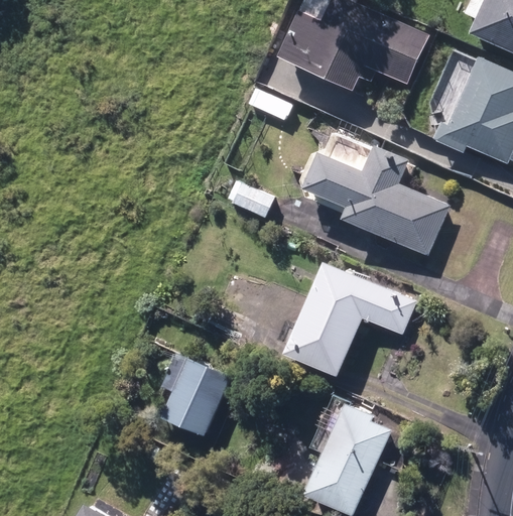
[(276,56),(353,91),(358,78),(370,83),(375,72),(407,86),(428,37),(344,0),(329,0),(319,21),(296,11),(276,56)]
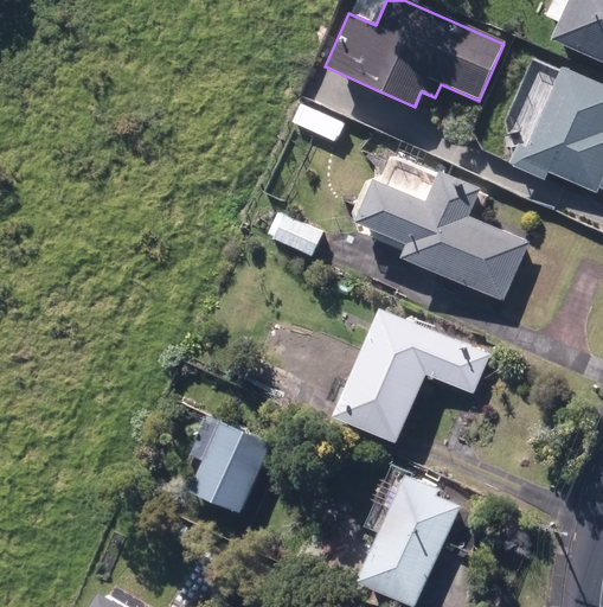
[(602,0),(551,0),(544,17),(557,23),(549,39),(602,63),(602,0)]
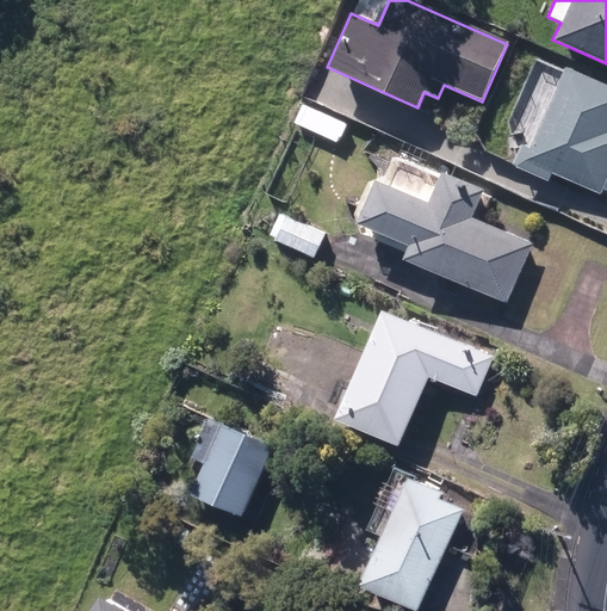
[(600,190),(606,192),(606,86),(563,67),(527,148),(519,144),(511,166),(547,181),(550,173),(599,195),(600,190)]
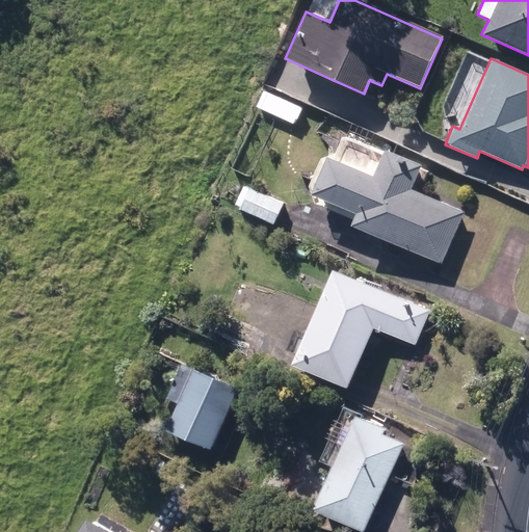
[(255,109),(292,126),(299,108),(262,92),(255,109)]
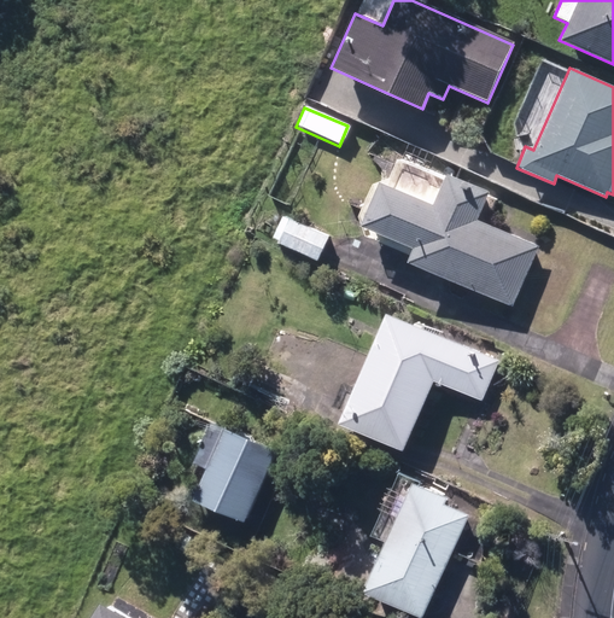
[(407,261),(512,307),(537,249),(475,221),(487,192),(445,174),(432,204),(378,181),(360,223),(413,248),(407,261)]
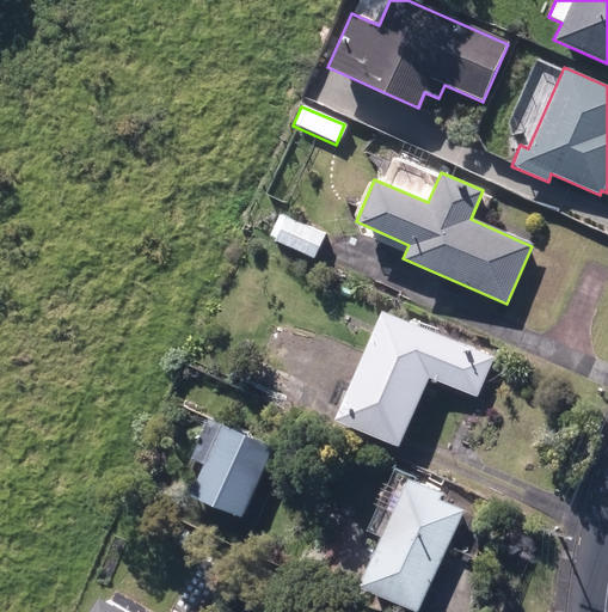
[(274,240),(312,259),(323,237),(284,218),(274,240)]
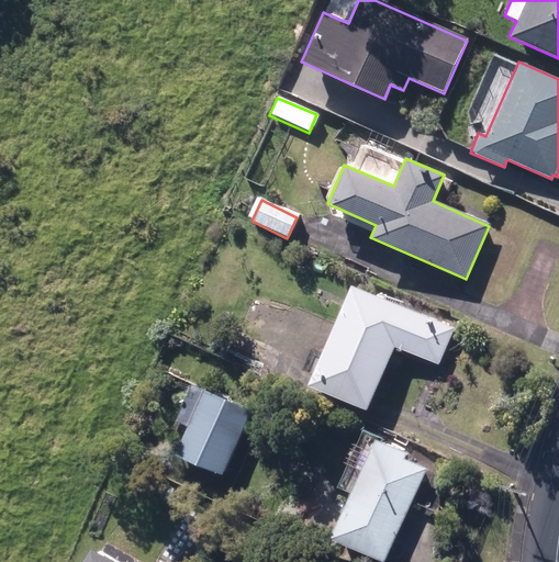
[(308,383),(366,409),(394,345),(438,364),(454,329),(350,284),(308,383)]
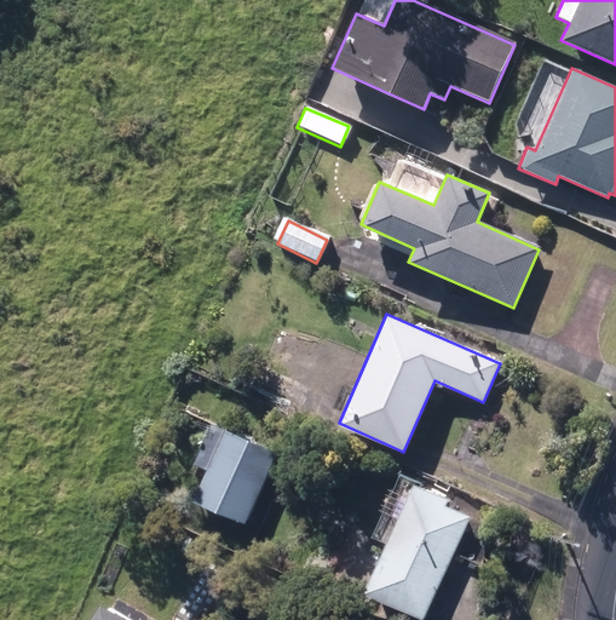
[(193,501),(245,524),(276,453),(211,423),(193,464),(206,470),(193,501)]
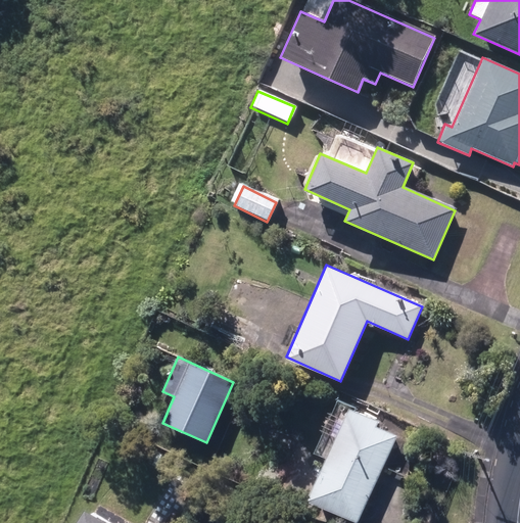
[(305,501),(352,522),(356,522),(396,436),(375,426),(376,422),(348,409),(343,420),(328,413),(319,431),(334,438),(305,501)]
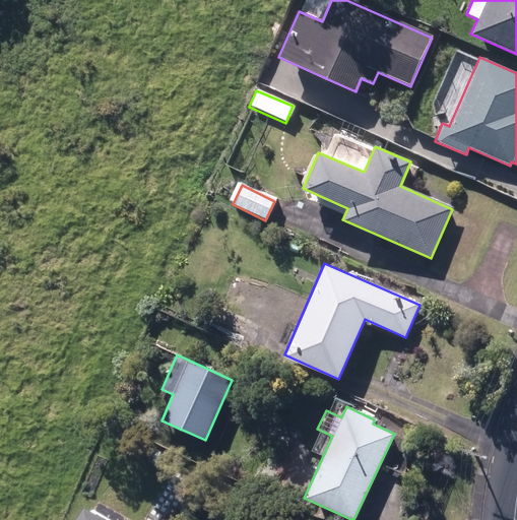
[(105,519),(83,506),(74,519),(105,519)]
